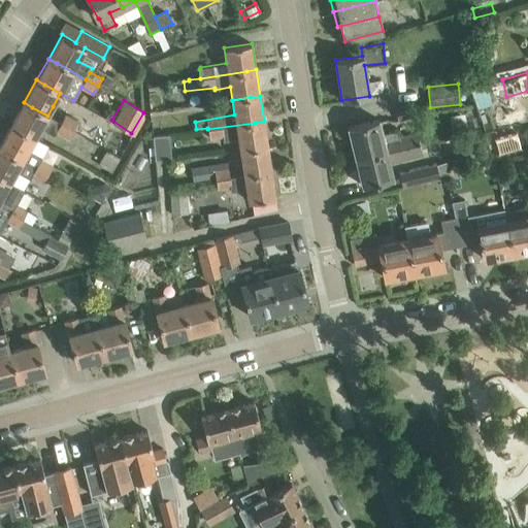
[(67,138),(72,130),(62,124),(47,116),(32,107),(24,102),(11,125),(20,130),(34,138),(41,127),(56,135),(58,132),(67,138)]
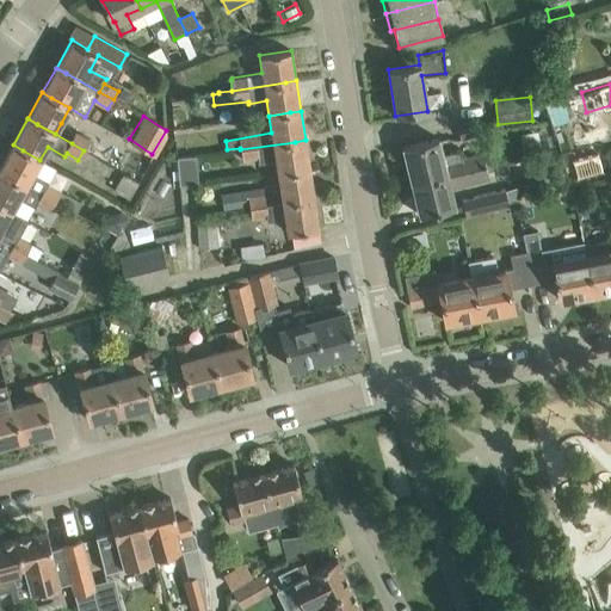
[(481,118),(458,124),(462,140),(485,134),(481,118)]
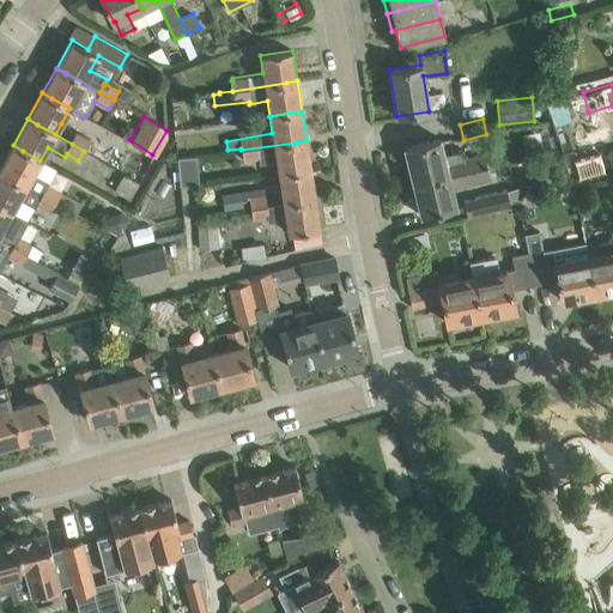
[(84,151),(90,139),(78,133),(72,144),(84,151)]
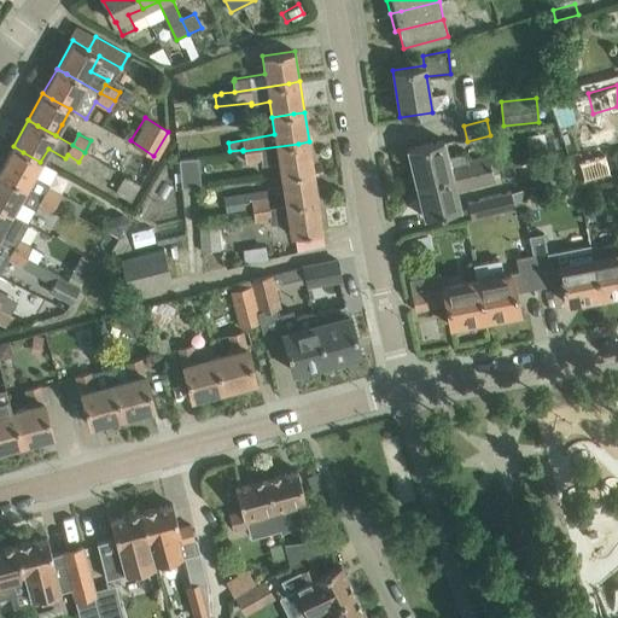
[(449,162),(444,140),(407,149),(417,185),(490,165),(487,153),(449,162)]
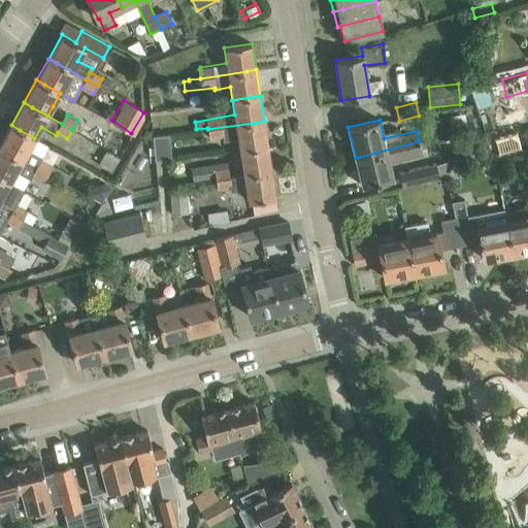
[(209,138),(223,136),(223,141),(238,138),(240,151),(259,147),(267,146),(264,121),(255,123),(207,129),(209,138)]
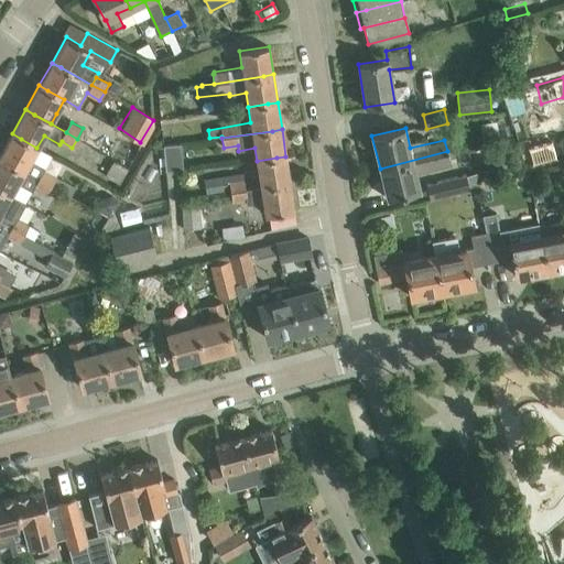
[(23,172),(38,180),(43,169),(44,167),(30,160),(36,148),(21,139),(12,133),(0,153),(0,158),(8,163),(23,172)]
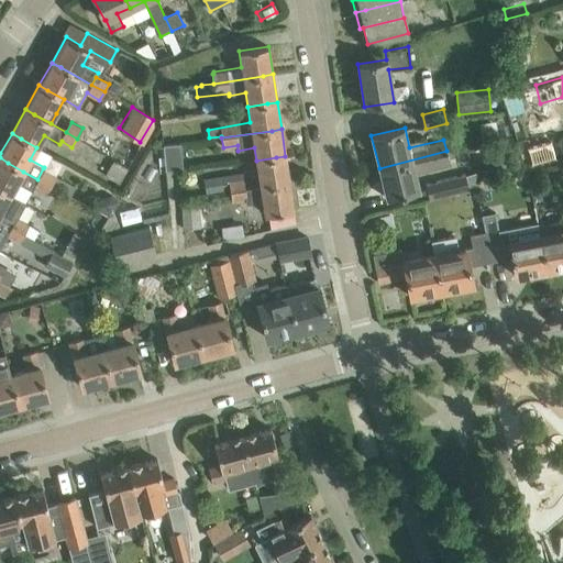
[(165,169),(184,169),(183,144),(164,144),(165,169)]
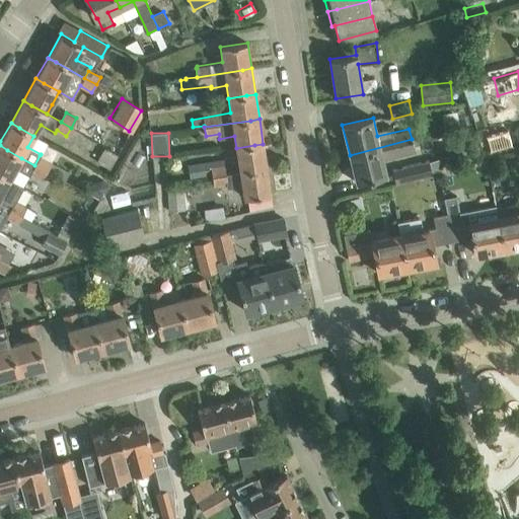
[(412,139),(350,155),(356,182),(386,175),(382,159),(415,151),(412,139)]
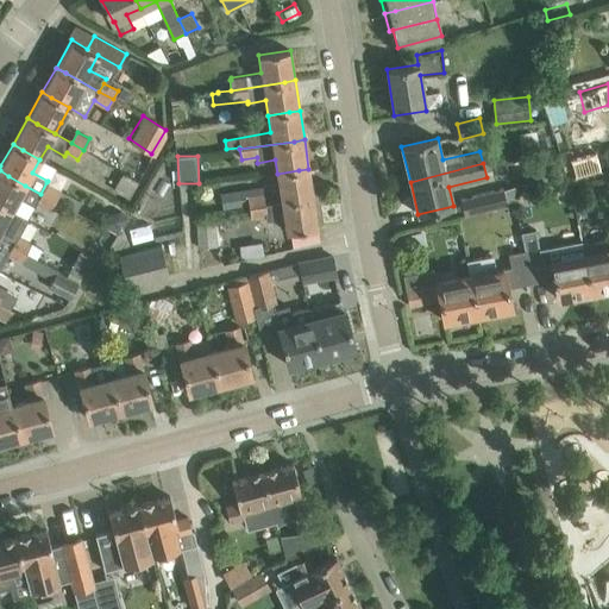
[(313,198),(308,169),(299,170),(277,174),(282,201),(282,202),(302,199),(313,198)]
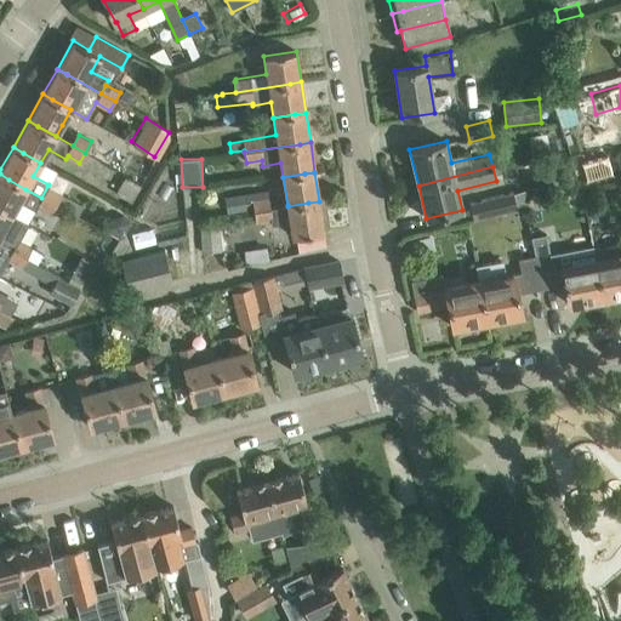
[(41,198),(26,189),(9,180),(0,174),(0,209),(11,216),(20,200),(36,210),(38,208),(51,215),(55,208),(56,206),(41,198)]
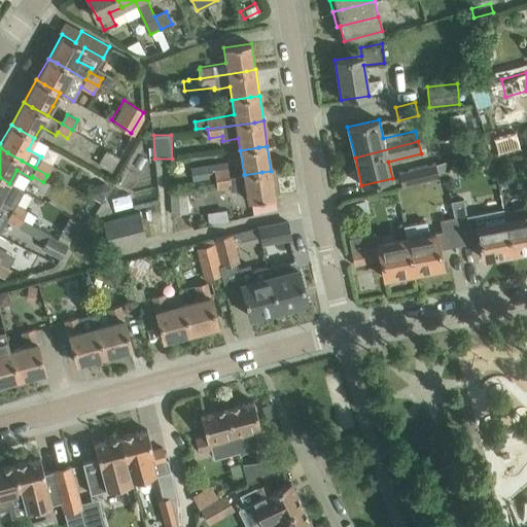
[(97,164),(110,172),(118,156),(105,149),(97,164)]
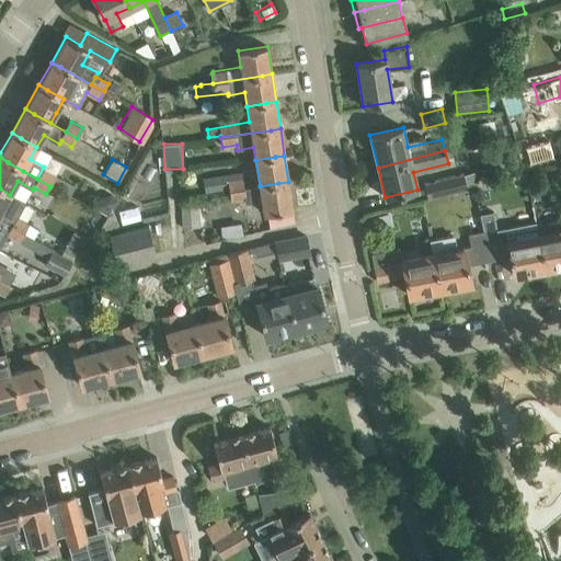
[(75,196),(79,189),(43,168),(37,179),(50,186),(52,184),(75,196)]
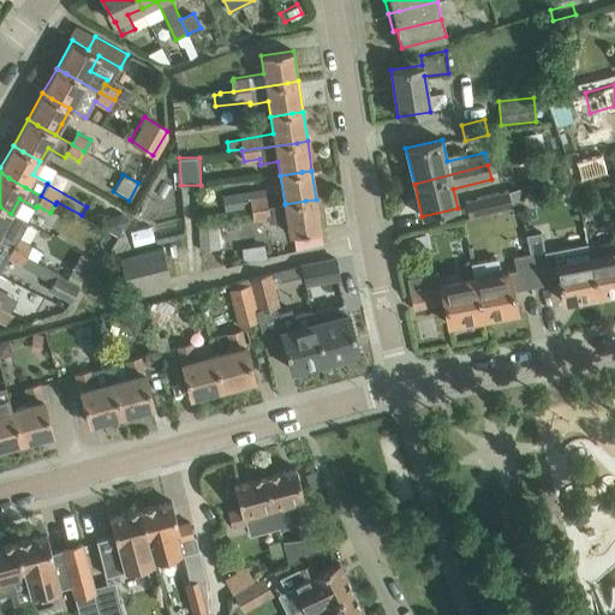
[(264,187),(222,195),(225,212),(251,207),(251,209),(268,207),(268,206),(264,187)]
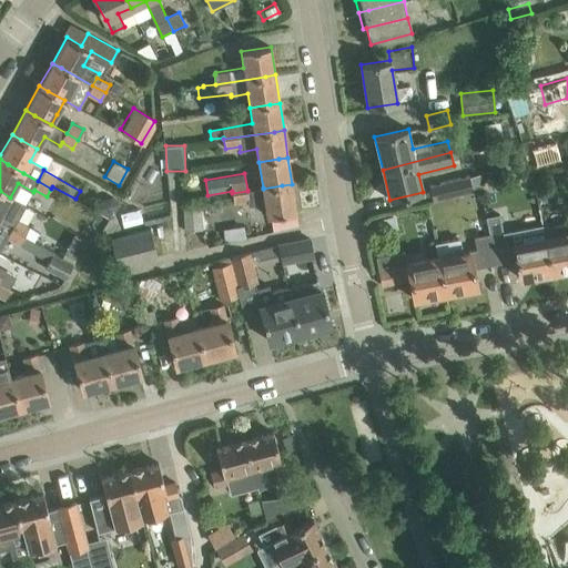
[(465,179),(456,181),(455,179),(429,184),(433,201),(458,195),(458,193),(467,191),(465,179)]
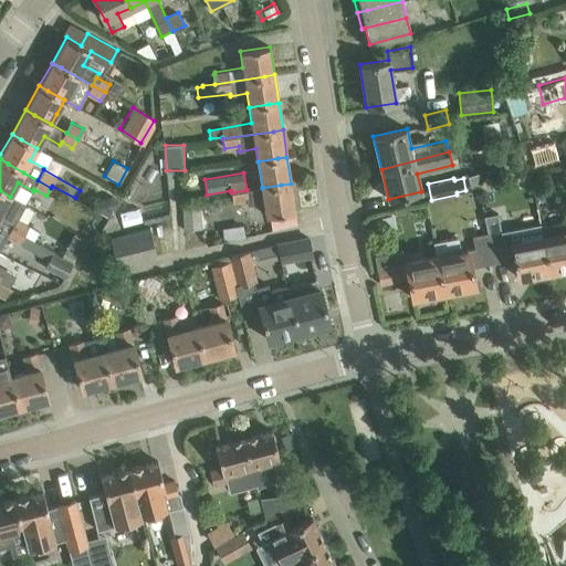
[(247,189),(247,190),(248,199),(247,200),(248,205),(264,201),(266,215),(295,210),(291,184),(281,185),(262,188),(262,187),(247,189)]
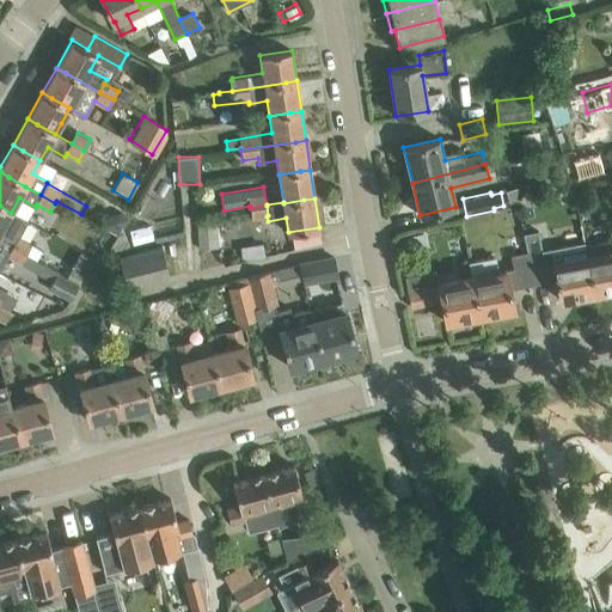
[(0,231),(11,213),(0,206),(0,231)]
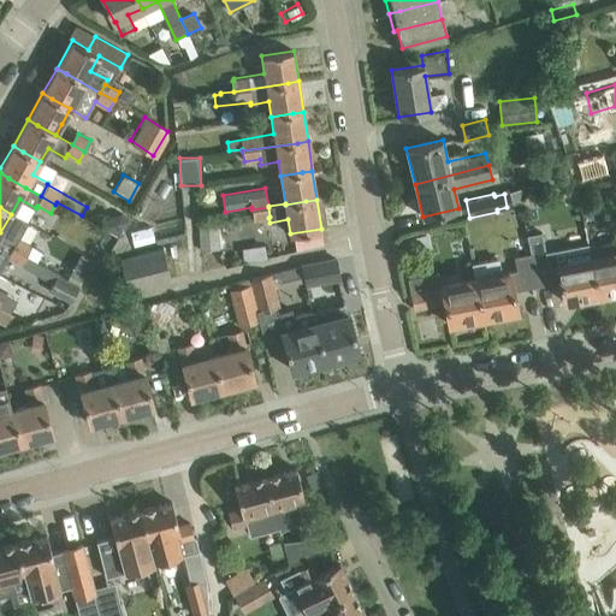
[(270,217),(268,207),(252,209),(254,219),(268,218),(270,217)]
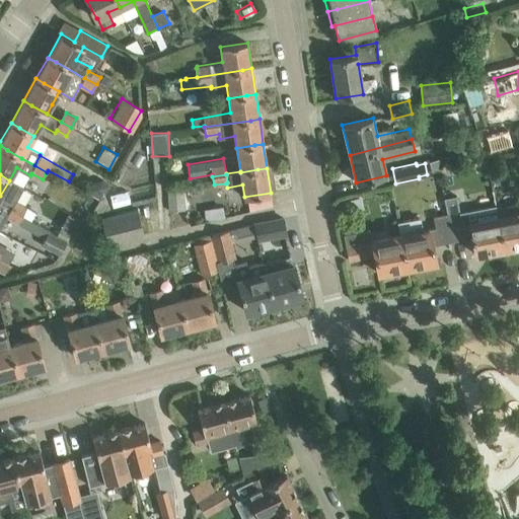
[(167,188),(168,191),(169,211),(183,210),(181,190),(181,186),(167,188)]
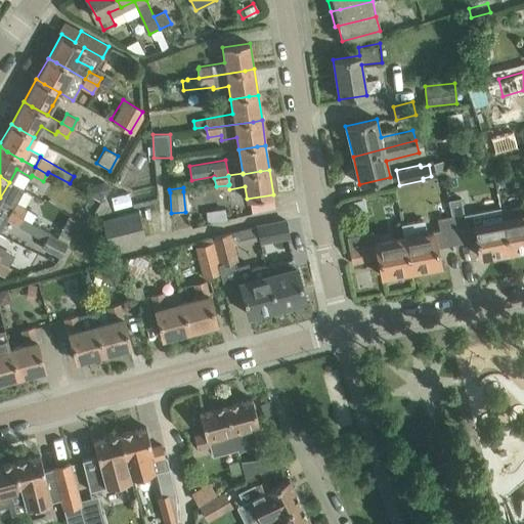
[(462,198),(448,200),(448,203),(447,203),(455,243),(476,238),(480,257),(508,252),(501,219),(467,225),(462,198)]
